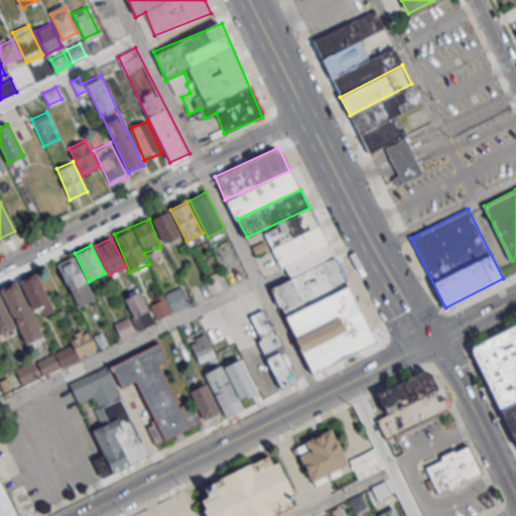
[(56,263),(73,255),(94,298),(78,306),(56,263)]
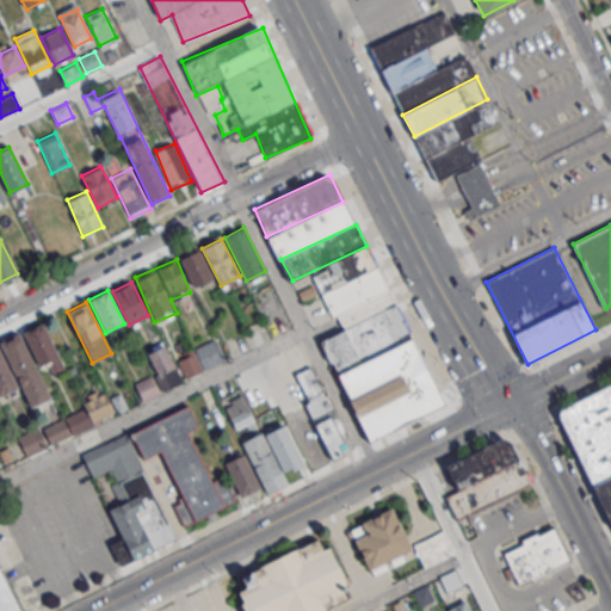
[(23,333),(43,323),(60,357),(41,366),(23,333)]
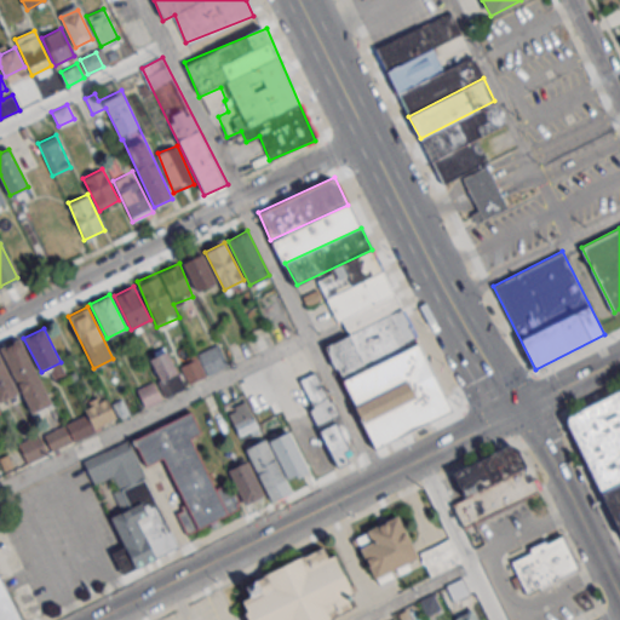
[(0,348),(19,338),(51,403),(32,413),(0,348)]
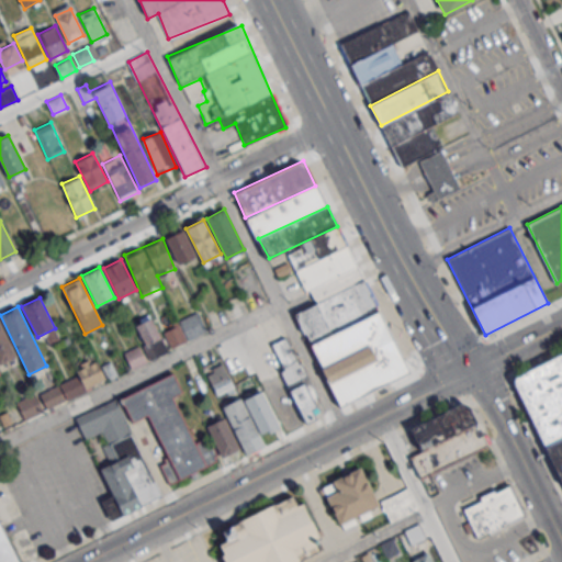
[(208,330),(199,311),(179,321),(180,323),(164,330),(171,347),(208,330)]
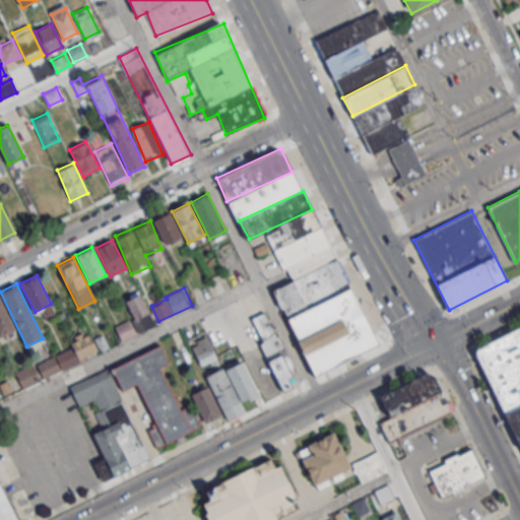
[(379,343),(349,287),(287,319),(315,376),(379,343)]
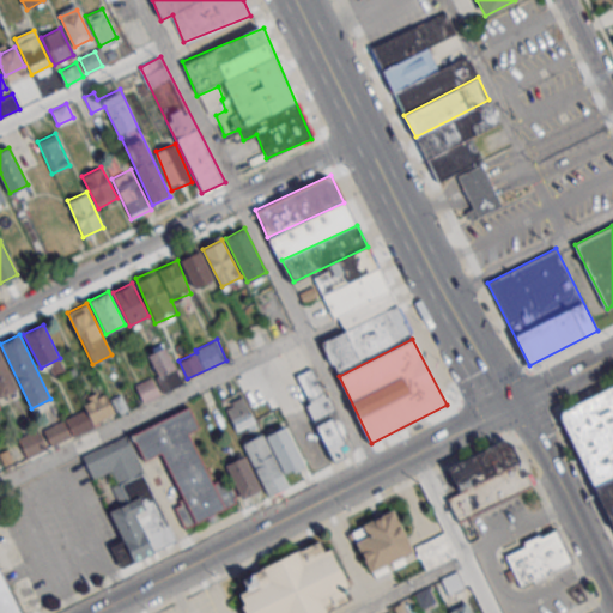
[(0,350),(18,388),(0,396),(0,350)]
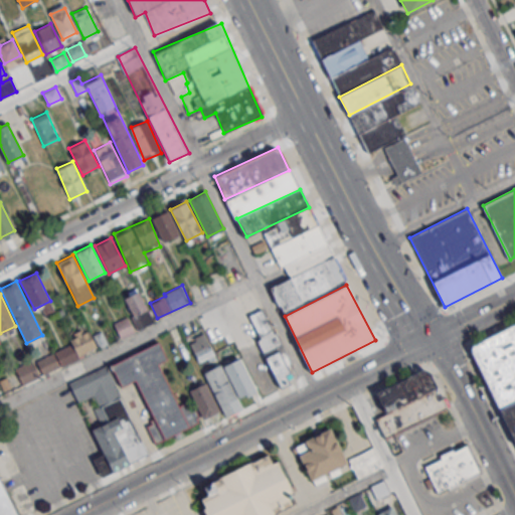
[(281,388),(299,379),(265,307),(248,315),(260,338),(256,339),(281,388)]
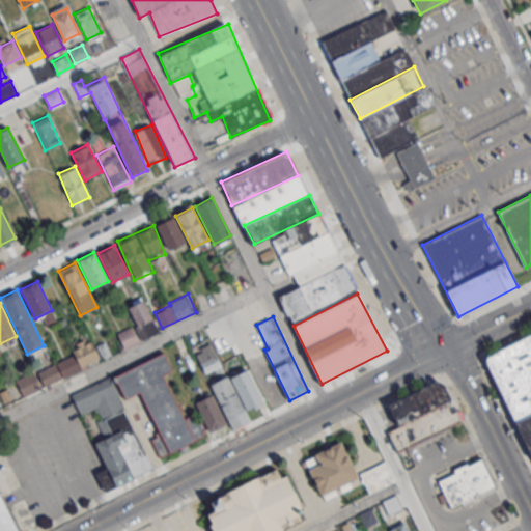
[(530,414),(514,422),(483,362),(483,358),(485,355),(530,332),(530,414)]
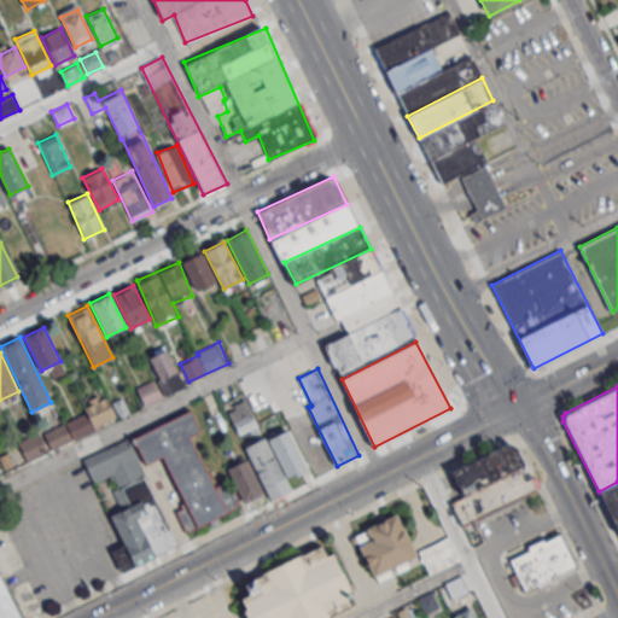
[(117,424),(108,396),(83,404),(87,415),(18,441),(25,458),(117,424)]
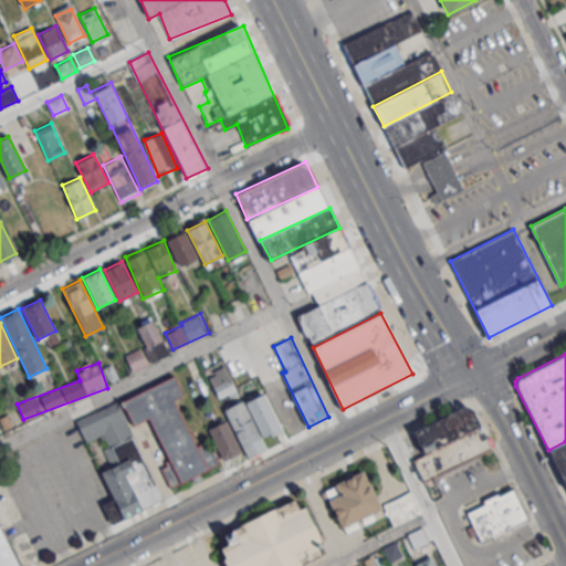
[(237,392),(224,369),(208,377),(219,398),(228,394),(230,396),(237,392)]
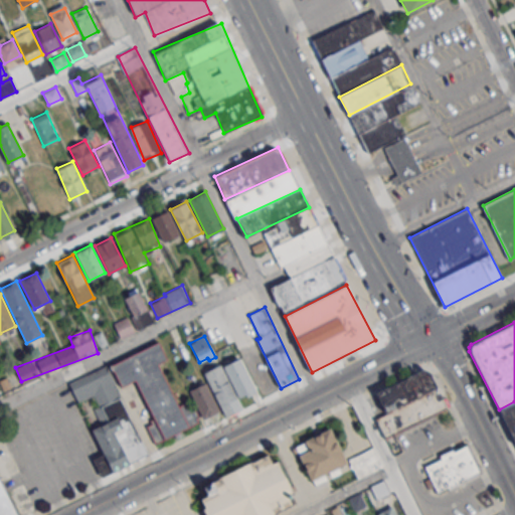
[(194,406),(191,407),(188,400),(179,405),(158,364),(167,359),(158,341),(110,365),(121,386),(135,380),(153,418),(150,419),(152,423),(146,425),(155,443),(198,421),(196,418),(199,416),(194,406)]
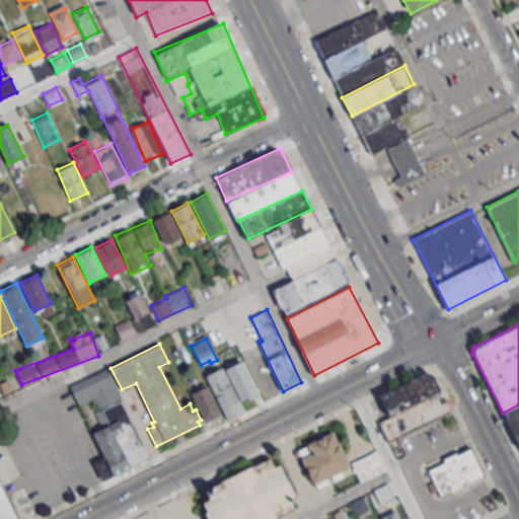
[(224,369),(241,399),(257,392),(241,360),(224,369)]
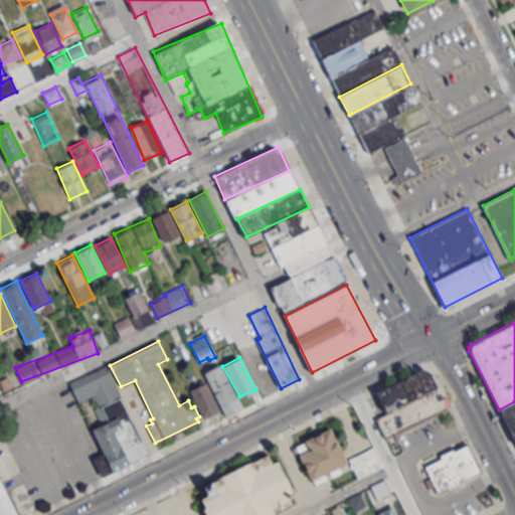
[(68,382),(77,401),(93,393),(100,406),(121,396),(106,364),(68,382)]
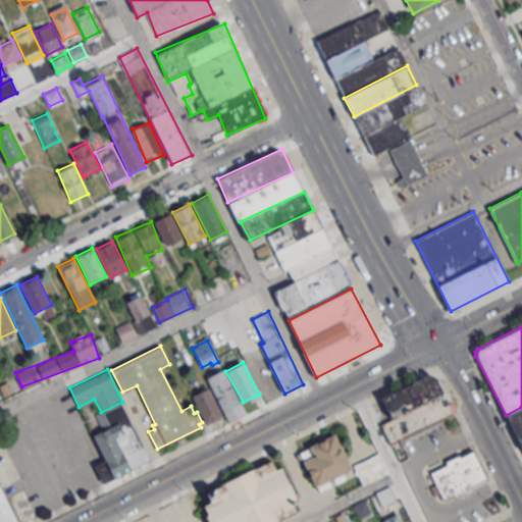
[(228,422),(246,413),(222,369),(206,377),(228,422)]
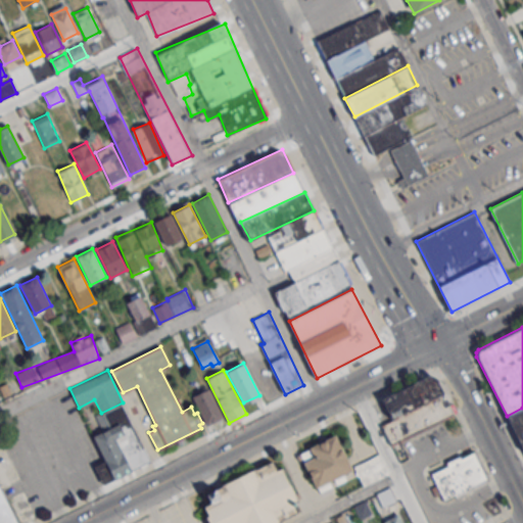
[(443,393),(436,378),(435,377),(432,375),(430,375),(427,376),(381,398),(390,419),(443,393)]
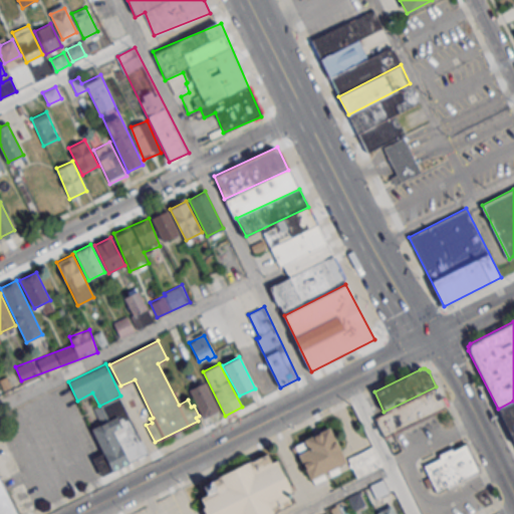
[(203,418),(188,390),(205,381),(220,410),(203,418)]
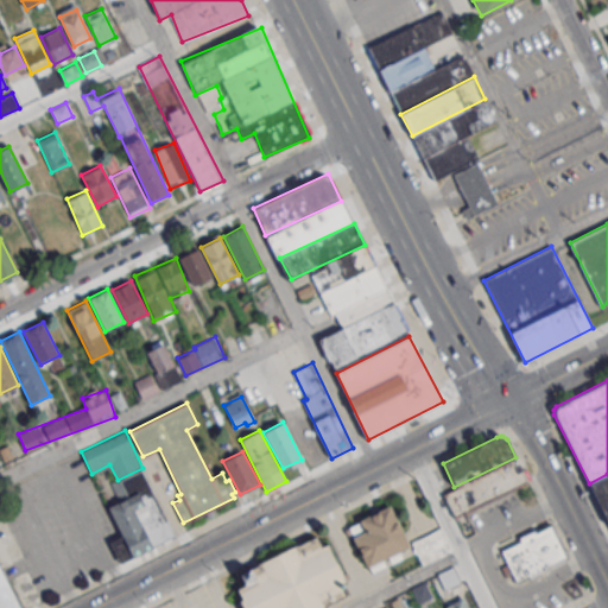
[(515,457),(527,482),(454,518),(442,493),(454,487),(515,457)]
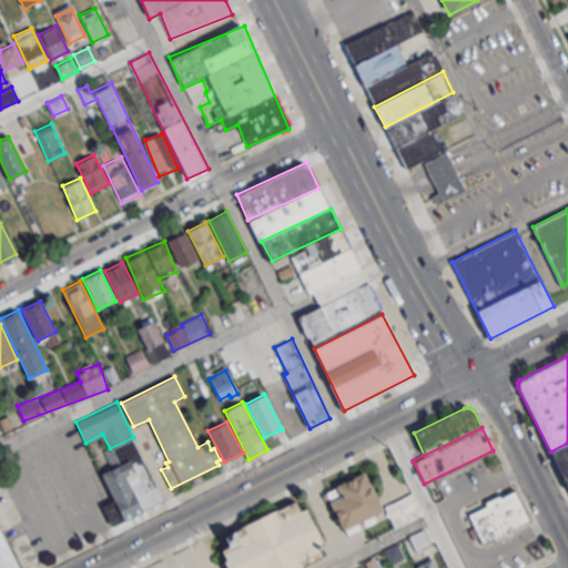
[(124,520),(162,500),(133,437),(110,448),(103,452),(111,467),(100,473),(124,520)]
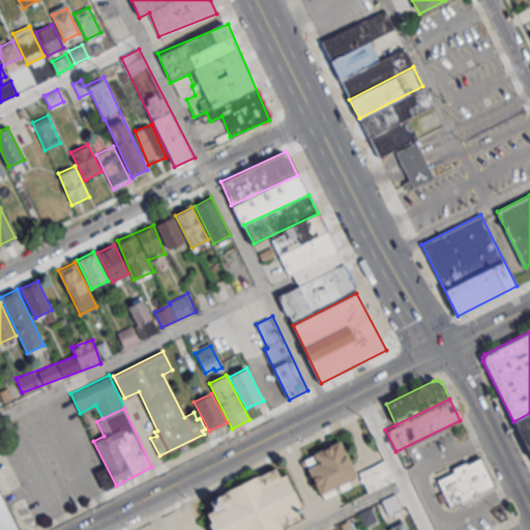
[(529,457),(513,421),(529,413),(529,457)]
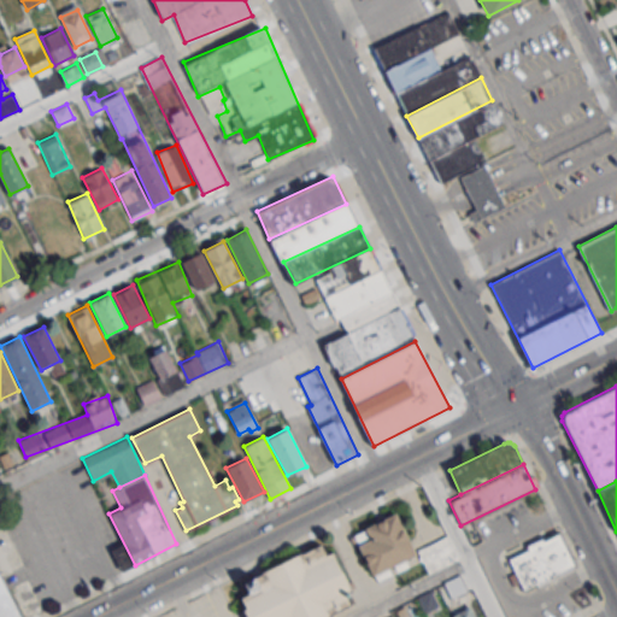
[(371,576),(415,556),(394,513),(351,533),(371,576)]
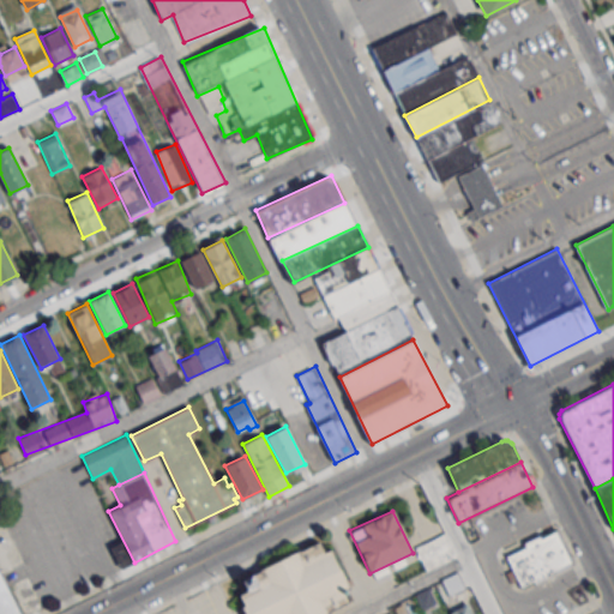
[(555,531),(507,552),(522,585),(570,564),(555,531)]
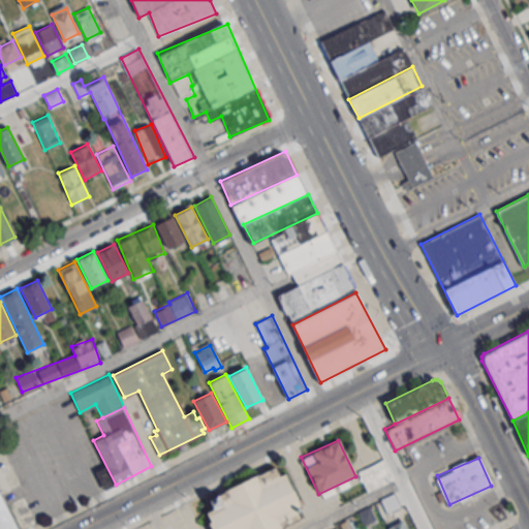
[(367,491),(393,479),(384,460),(358,471),(367,491)]
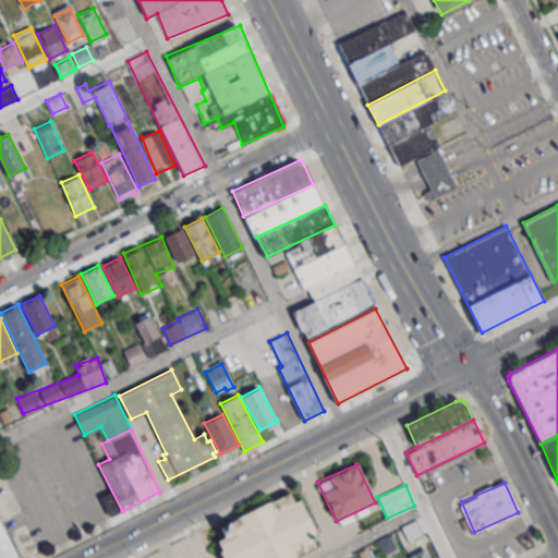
[(217,542),(225,557),(293,557),(317,547),(312,536),(317,534),(301,500),(295,502),(291,492),(239,517),(230,521),(235,533),(217,542)]
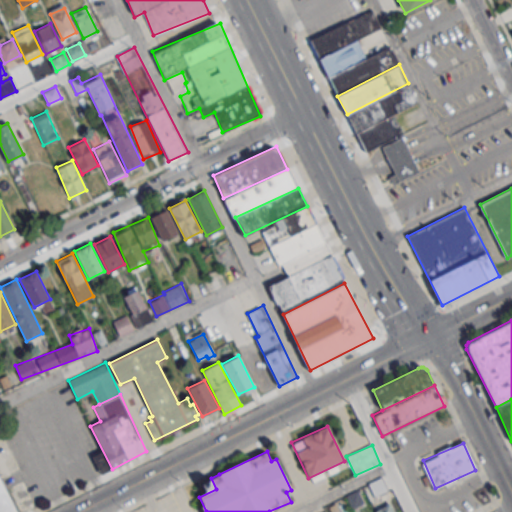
[(0,511),(17,511),(0,476),(0,511)]
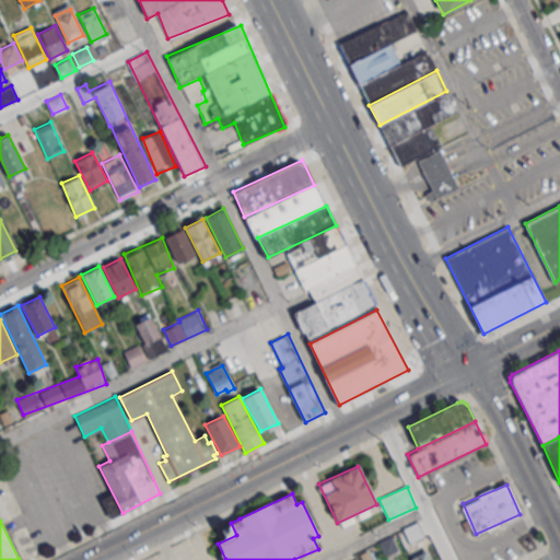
[(410,559),(432,559),(427,549),(409,558),(410,559)]
